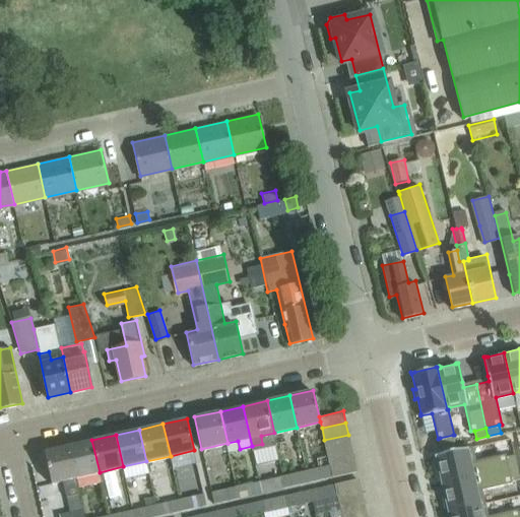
[(324,440),(327,452),(350,446),(348,435),(324,440)]
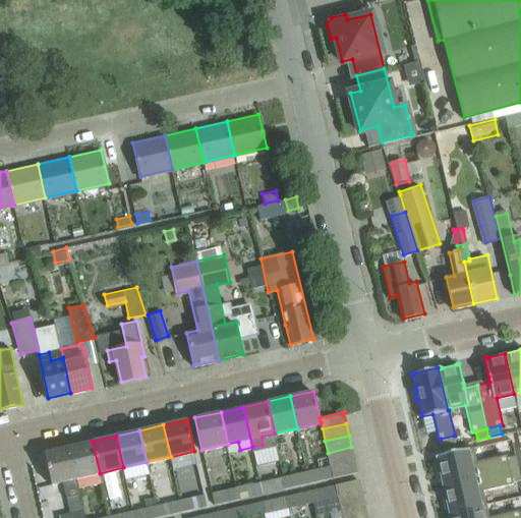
[(454,436),(441,439),(443,447),(455,444),(454,436)]
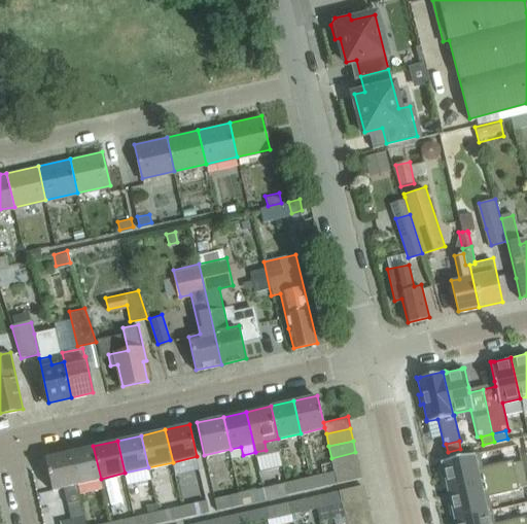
[(93,446),(71,451),(78,483),(101,479),(93,446)]
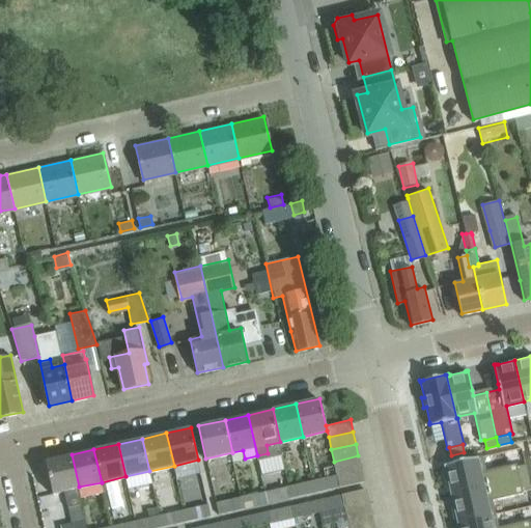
[(79,487),(72,454),(46,461),(53,493),(64,491),(67,506),(81,503),(78,488),(79,487)]
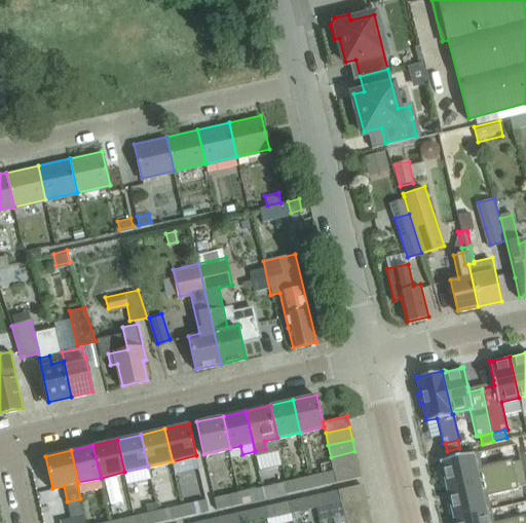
[(331,457),(334,469),(358,463),(354,451),(331,457)]
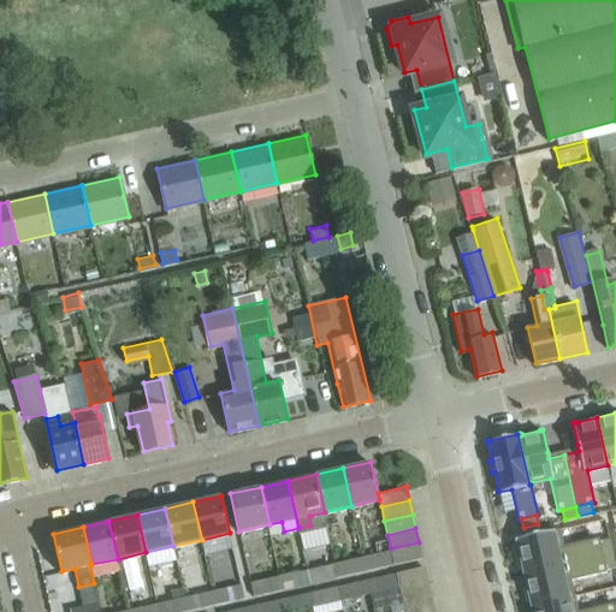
[(517,544),(514,545),(516,557),(520,556),(522,568),(523,571),(603,553),(599,539),(599,536),(563,545),(560,528),(514,538),(515,540),(516,540),(517,544)]
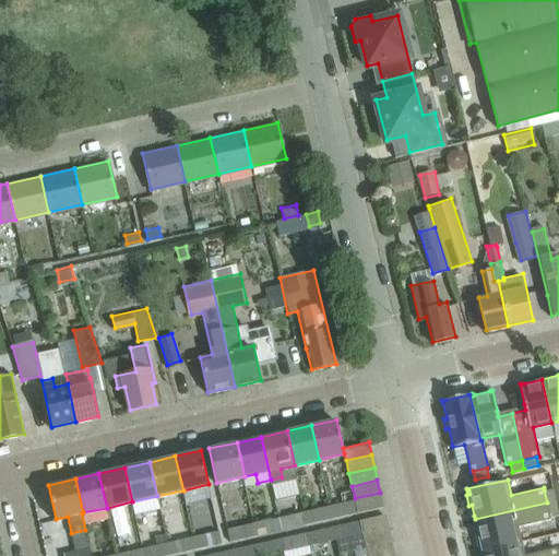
[(552,487),(544,489),(547,503),(556,500),(552,487)]
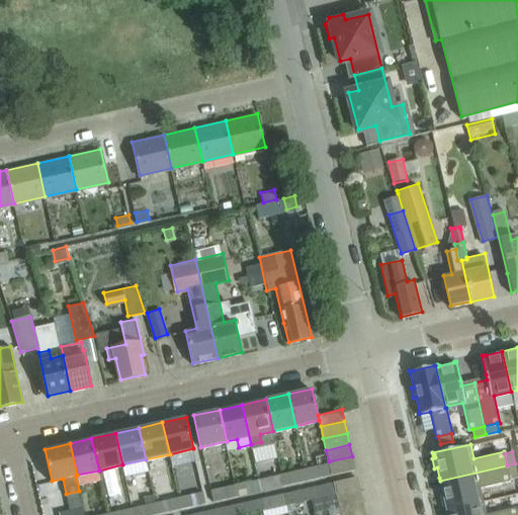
[(352,456),(329,461),(331,474),(355,468),(352,456)]
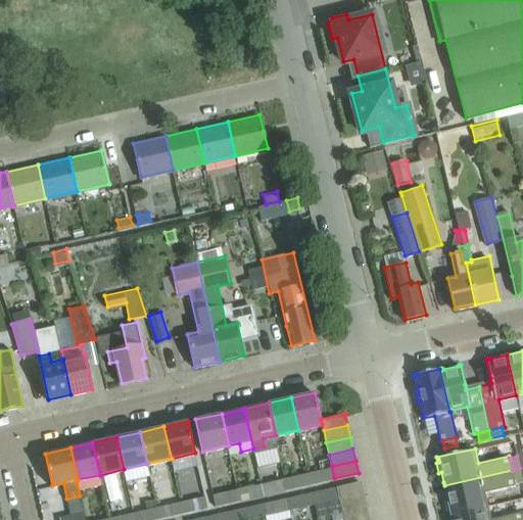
[(327,468),(307,472),(311,483),(330,478),(327,468)]
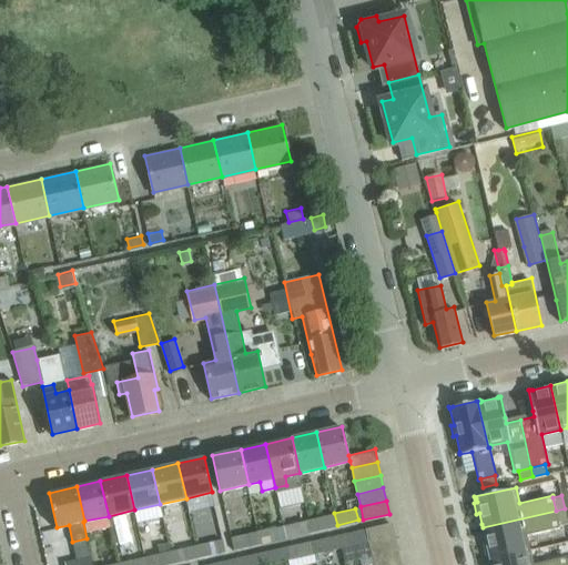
[(565,508),(556,511),(559,524),(567,522),(565,508)]
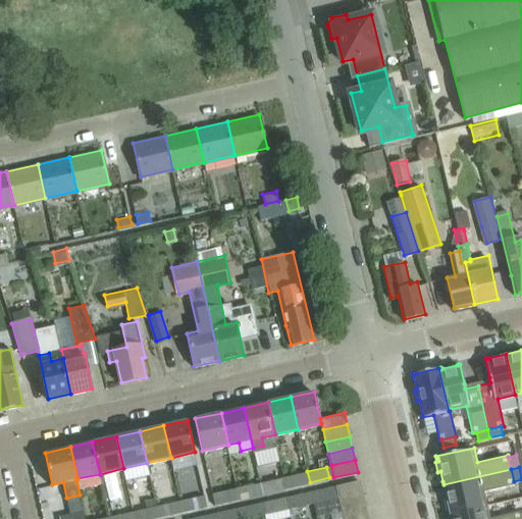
[(511,469),(444,484),(444,487),(447,498),(444,499),(446,509),(449,508),(450,512),(487,504),(484,490),(514,483),(514,481),(511,469)]
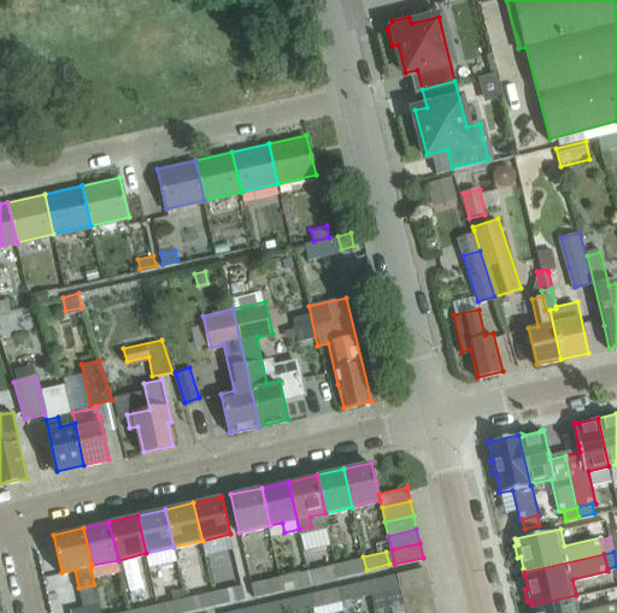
[(363,556),(336,563),(339,576),(366,570),(363,556)]
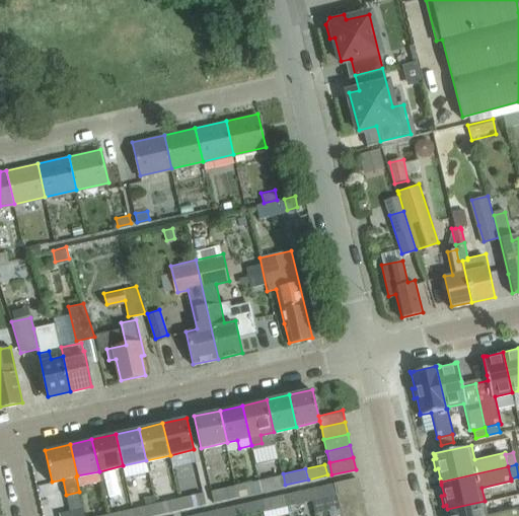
[(283,473),(260,478),(262,490),(285,485),(283,473)]
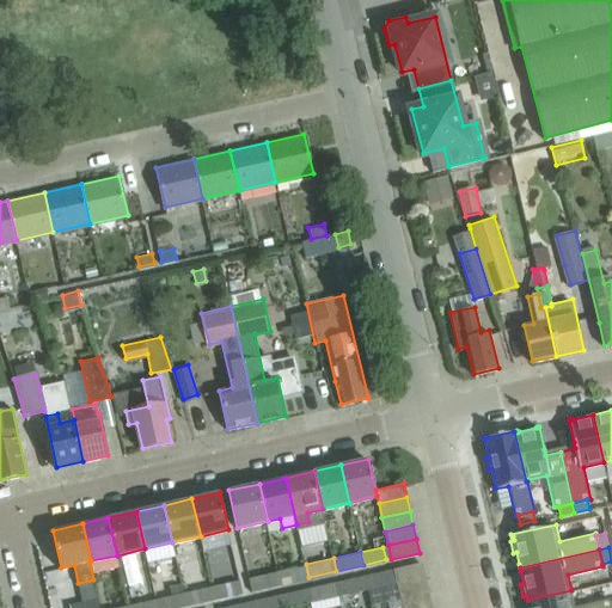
[(393,569),(397,582),(397,583),(424,576),(422,563),(393,569)]
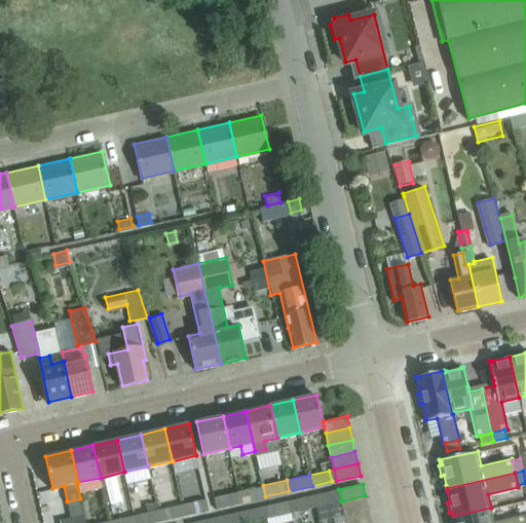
[(263,485),(239,490),(241,501),(265,496),(263,485)]
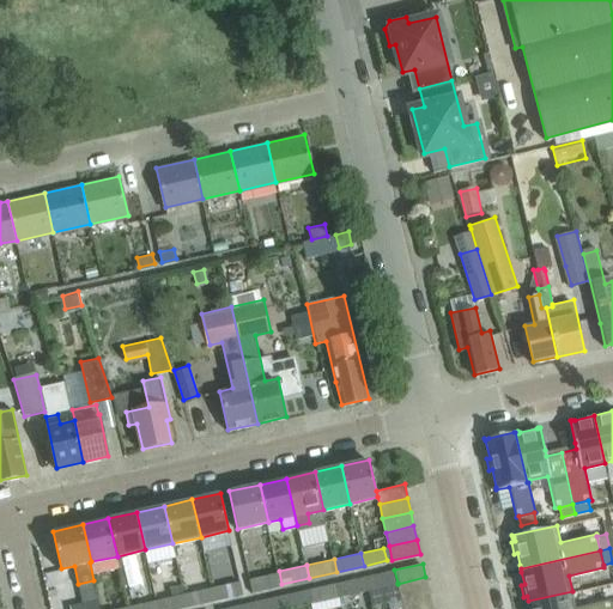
[(369,589),(398,583),(394,570),(365,576),(369,589)]
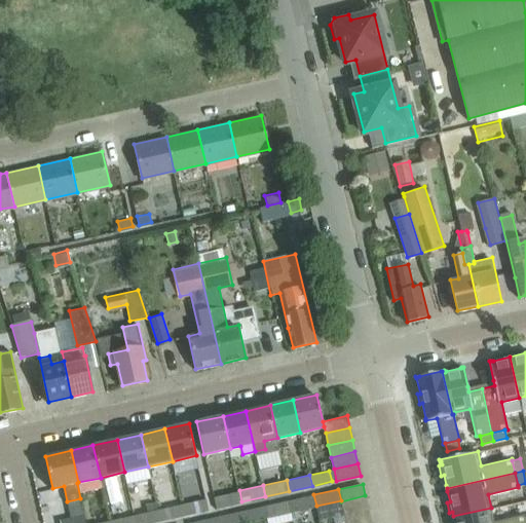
[(229,493),(214,496),(216,508),(231,503),(240,501),(237,491),(229,493)]
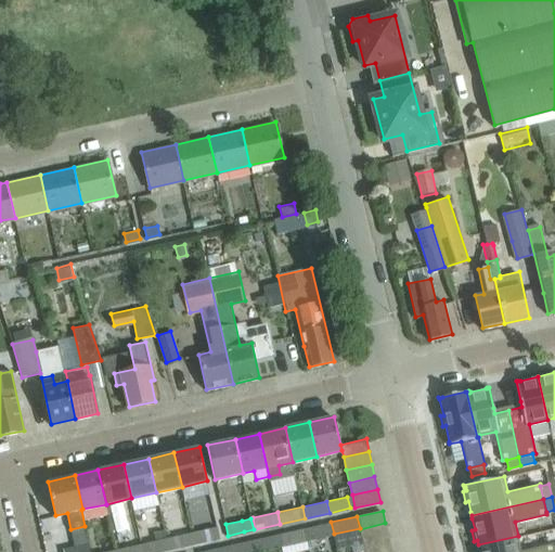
[(308,539),(334,534),(331,522),(306,528),(308,539)]
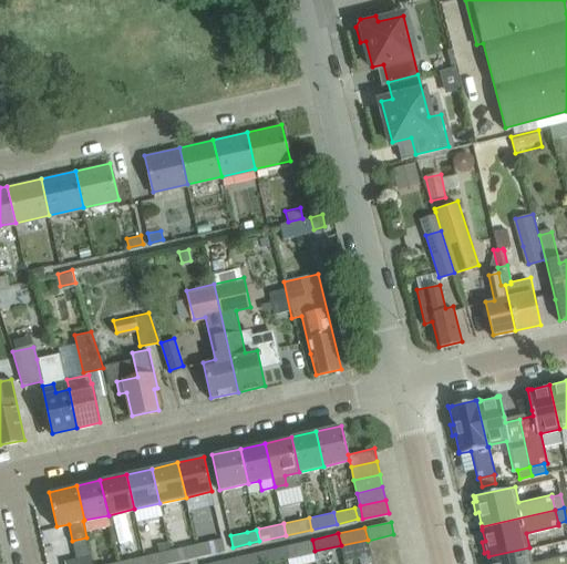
[(368,541),(371,553),(397,547),(393,534),(368,541)]
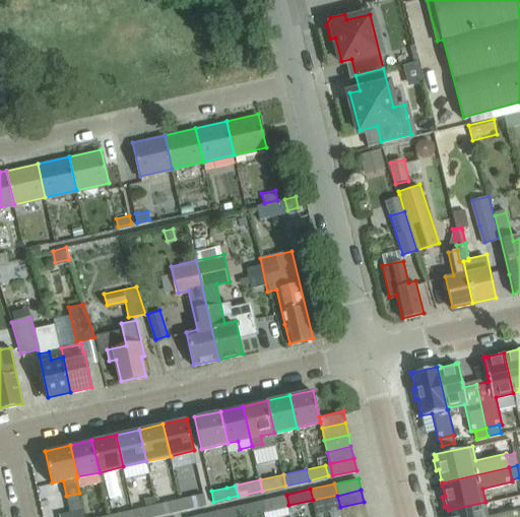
[(203,493),(180,499),(182,509),(206,504),(203,493)]
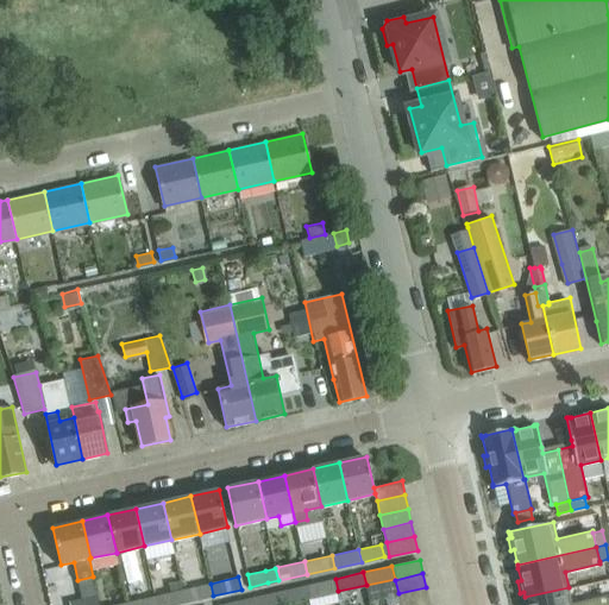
[(309,598),(338,591),(336,579),(307,585),(309,598)]
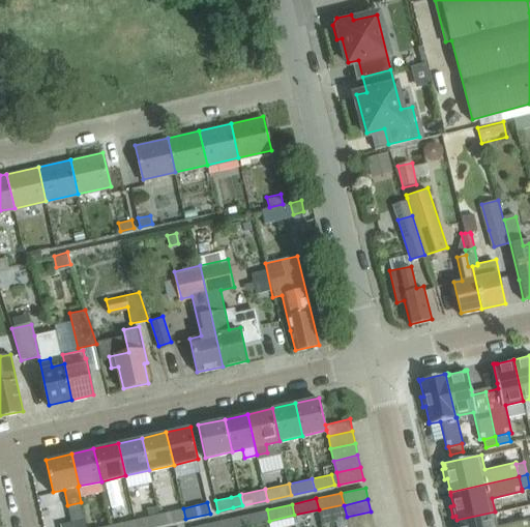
[(183,508),(159,514),(162,525),(185,519),(183,508)]
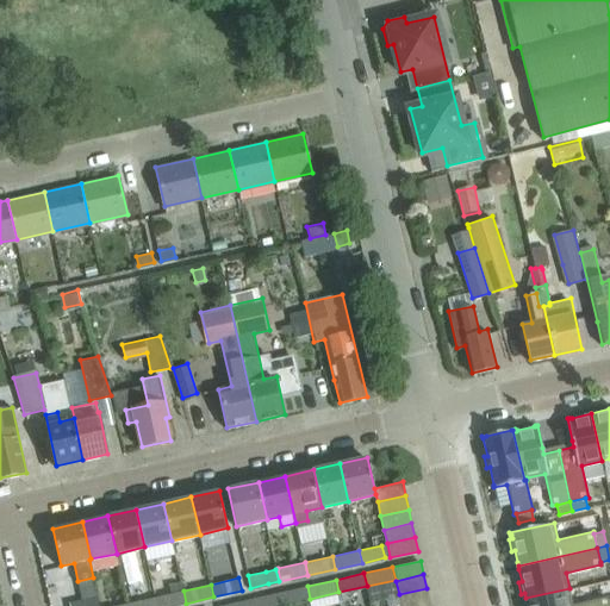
[(280,605),(310,599),(307,586),(277,593),(280,605)]
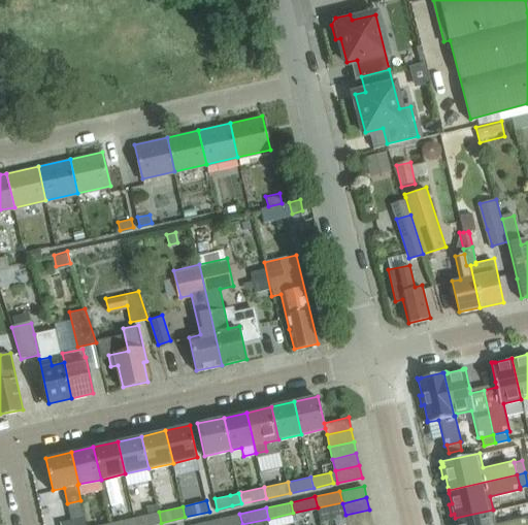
[(345,515),(347,524),(355,524),(371,521),(369,510),(345,515)]
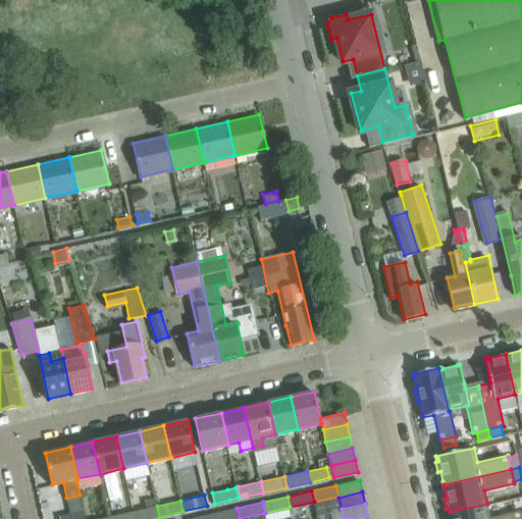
[(487,504),(450,512),(451,517),(451,518),(521,518),(521,512),(520,510),(489,517),(487,504)]
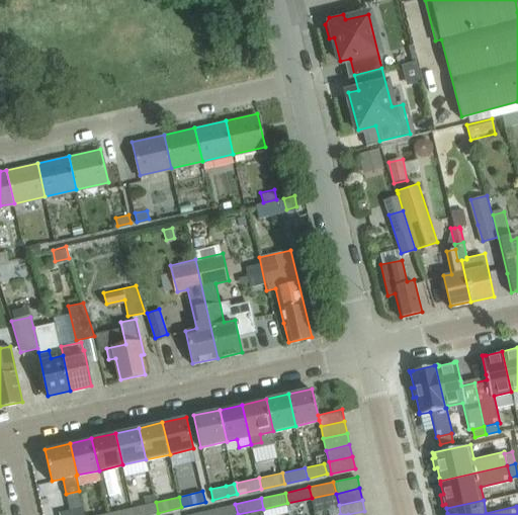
[(156,502),(132,507),(134,514),(147,514),(158,513),(156,502)]
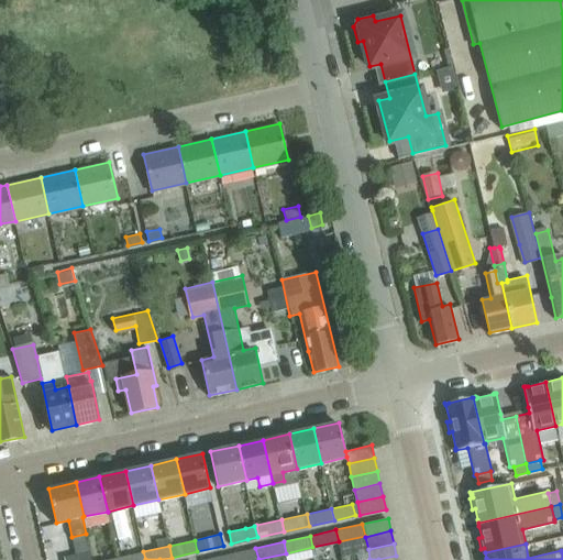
[(230,559),(255,559),(258,559),(255,548),(229,553),(230,559)]
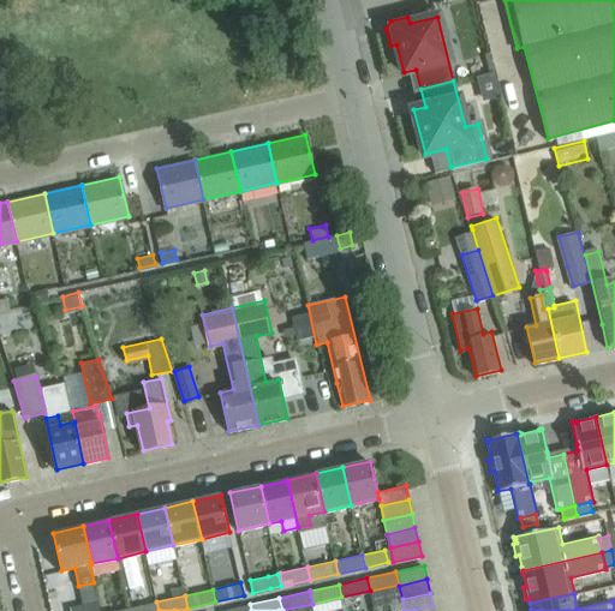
[(100,610),(99,600),(70,606),(70,610),(100,610)]
